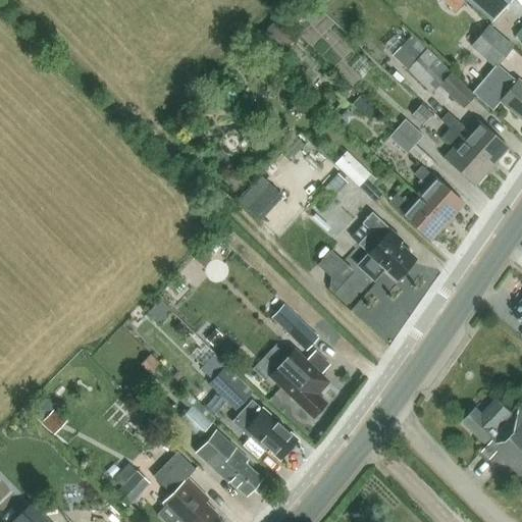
[(466,0),(491,21),(510,0),(466,0)]
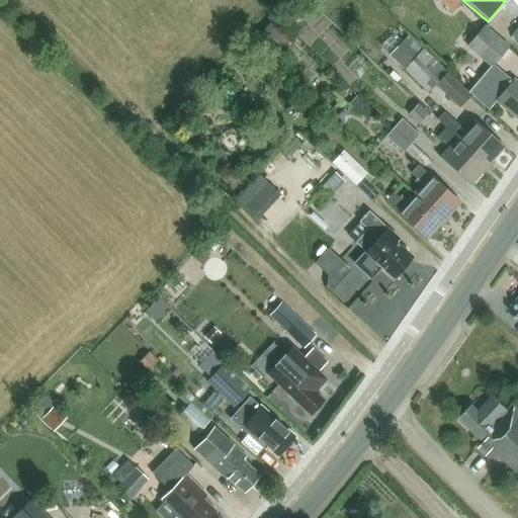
[(276,46),(290,31),(276,19),(263,33),(276,46)]
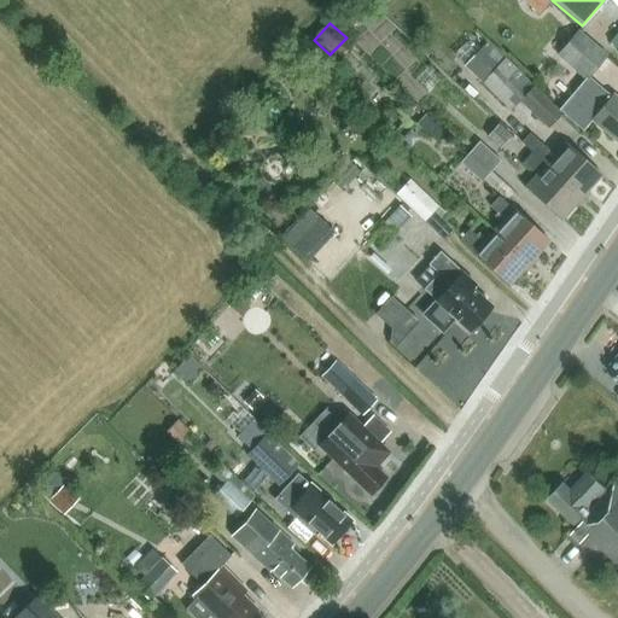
[(557,56),(587,79),(607,53),(578,29),(557,56)]
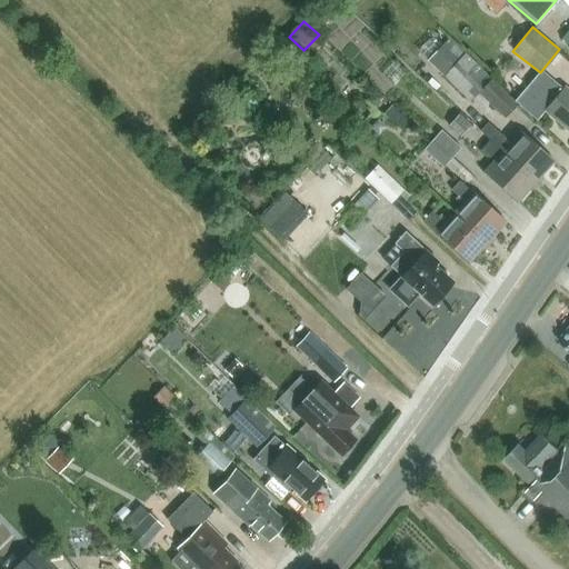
[(517,103),(463,53),(443,75),(471,100),(480,91),(506,116),(517,103)]
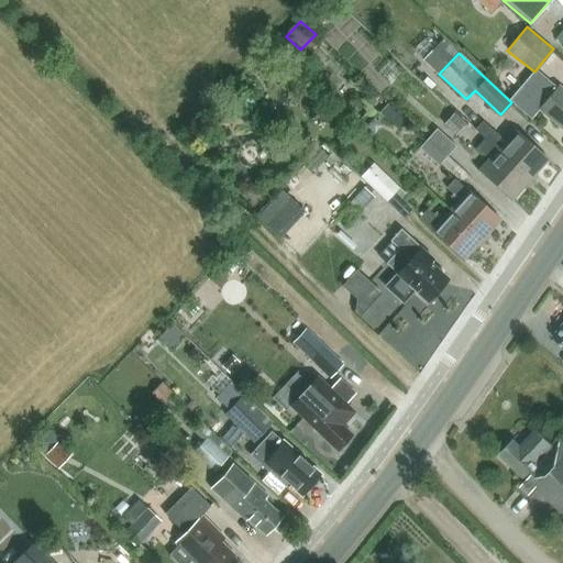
[(562,88),(558,85),(556,87),(540,73),(514,103),(530,118),(539,109),(562,129),(562,88)]
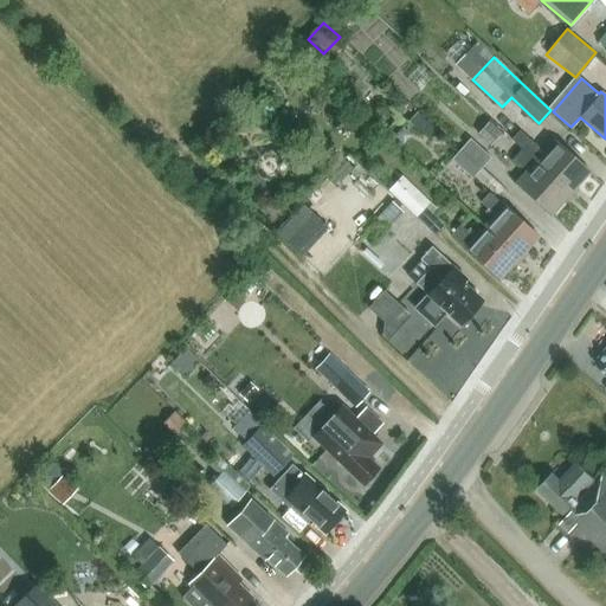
[(408,121),(425,136),(434,126),(417,111),(408,121)]
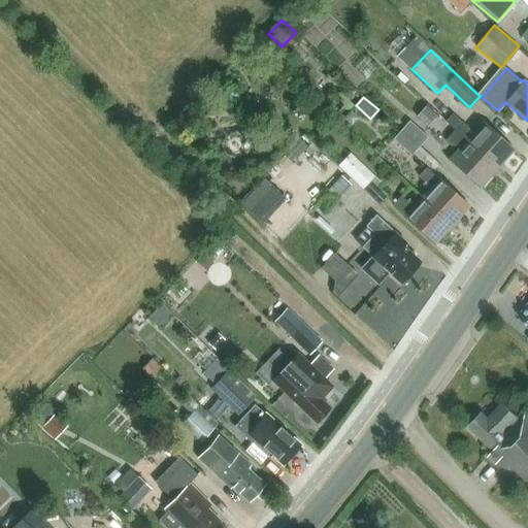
[(416,117),(427,126),(437,116),(426,105),(416,117)]
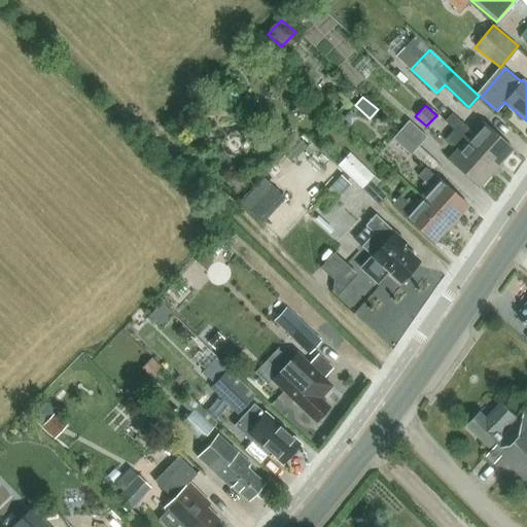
[(456,128),(497,166),(513,148),(483,121),(470,134),(467,131),(469,129),(453,113),(446,120),(455,129),(456,128)]
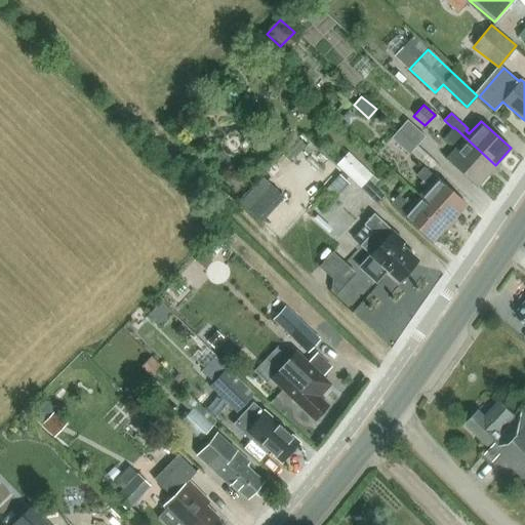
[(399,128),(416,145),(425,135),(407,120),(399,128)]
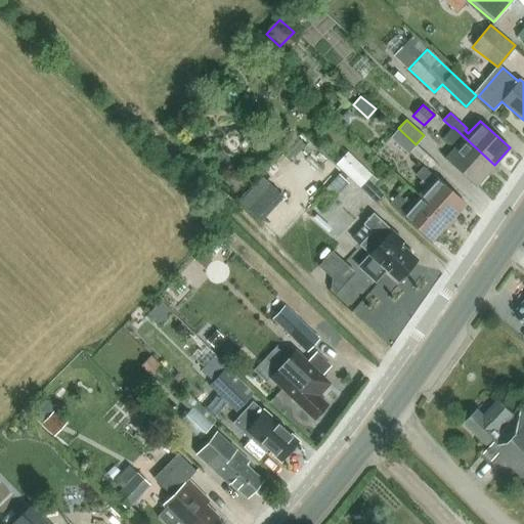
[(477,184),(494,165),(453,127),(452,128),(445,136),(452,143),(455,140),(459,143),(447,157),(477,184)]
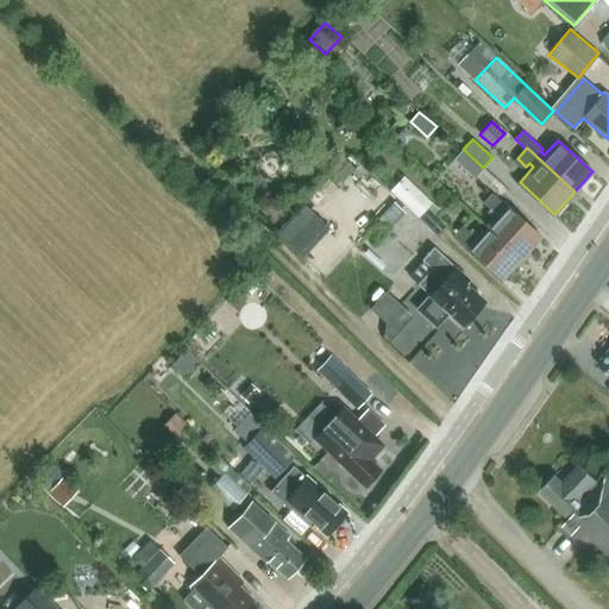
[(473,179),(483,168),(463,149),(453,159),(473,179)]
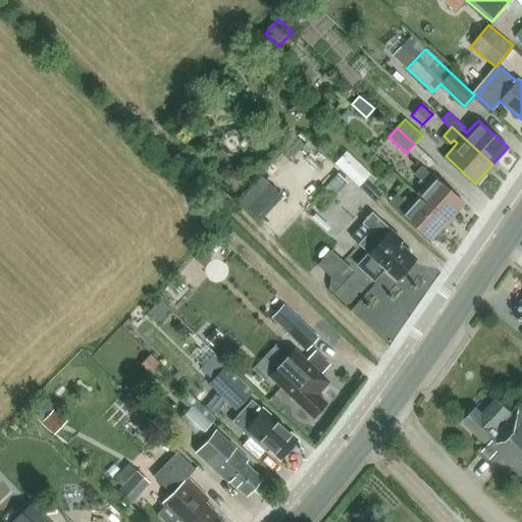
[(334,163),(376,203),(384,195),(372,184),(376,179),(346,151),(334,163)]
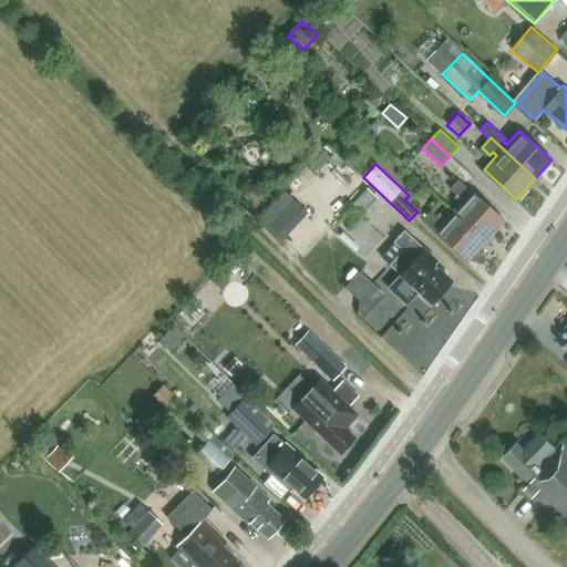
[(456,208),(487,237),(505,219),(460,179),(452,188),(464,199),(456,208)]
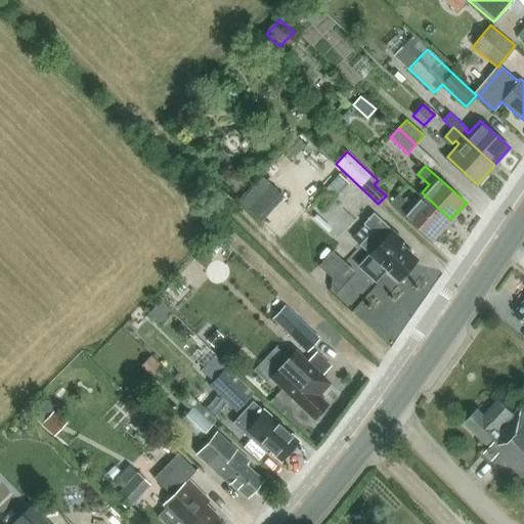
[(339,173),(323,190),(334,200),(349,182),(339,173)]
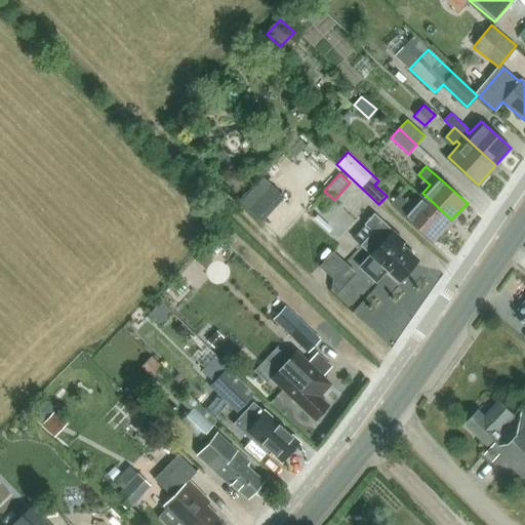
[(263,177),(239,201),(260,221),(284,198),(263,177)]
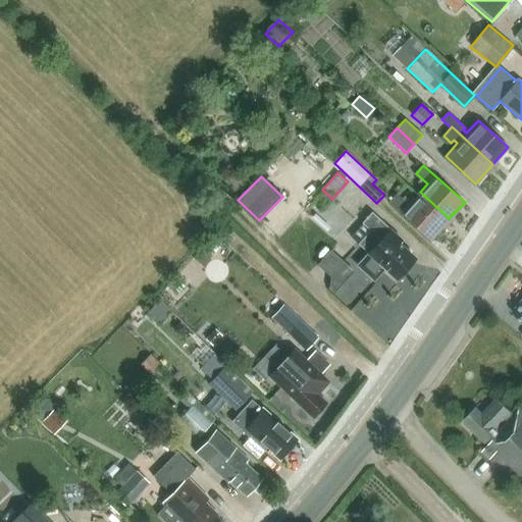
[(432,238),(449,218),(420,192),(411,202),(400,192),(393,200),(403,210),(432,238)]
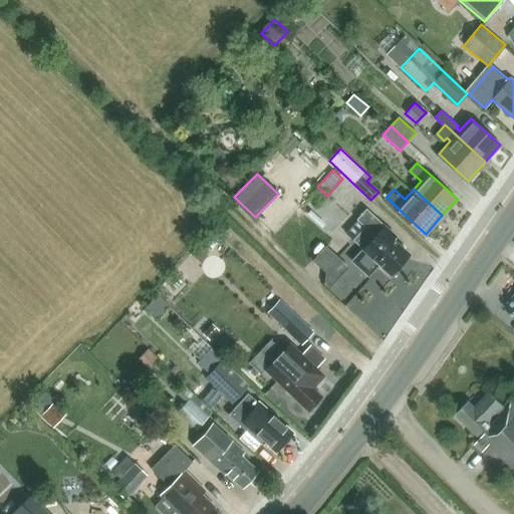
[(390,275),(409,254),(393,240),(396,237),(383,226),(366,210),(357,220),(365,227),(353,240),(362,249),(350,261),(367,277),(378,265),(390,275)]
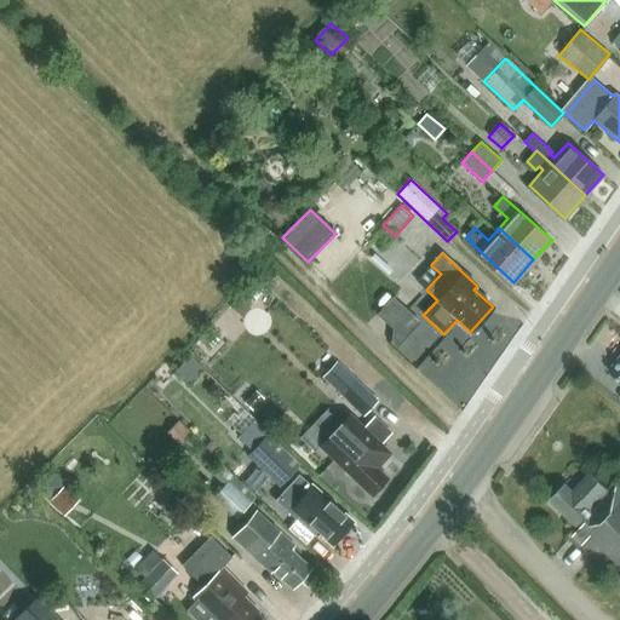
[(195,382),(208,368),(196,356),(183,368),(195,382)]
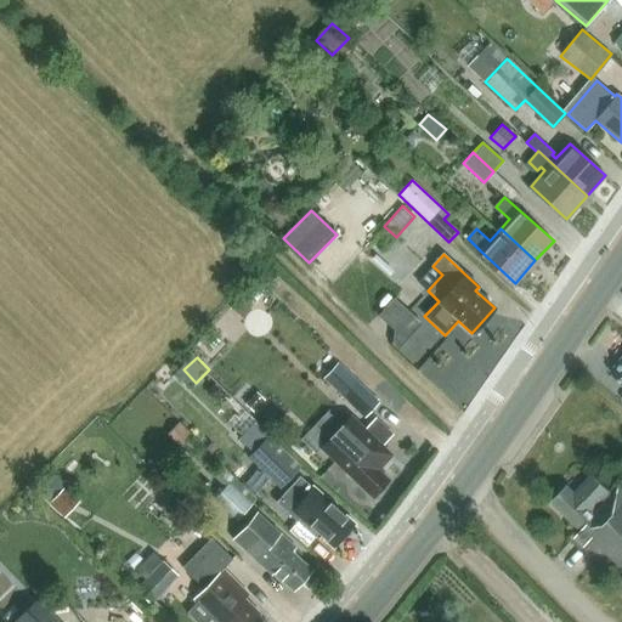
[(621,357),(609,373),(621,384),(621,357)]
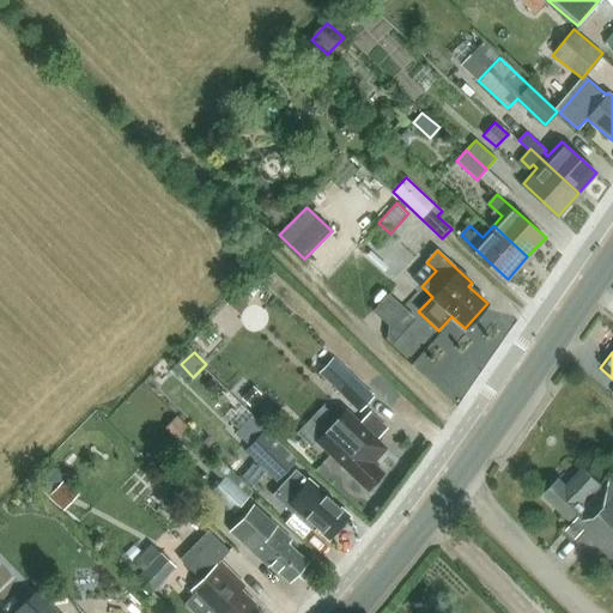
[(319,372),(359,412),(374,398),(333,358),(319,372)]
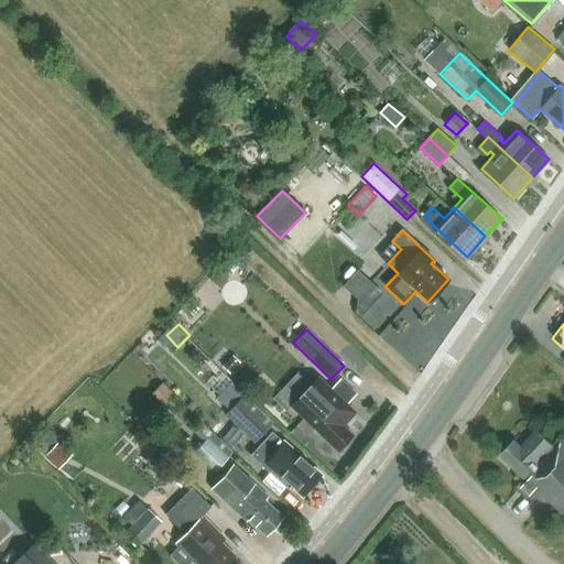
[(355,413),(346,405),(356,394),(340,379),(325,396),(313,384),(306,392),(317,403),(303,418),(338,451),(353,435),(343,425),(355,413)]
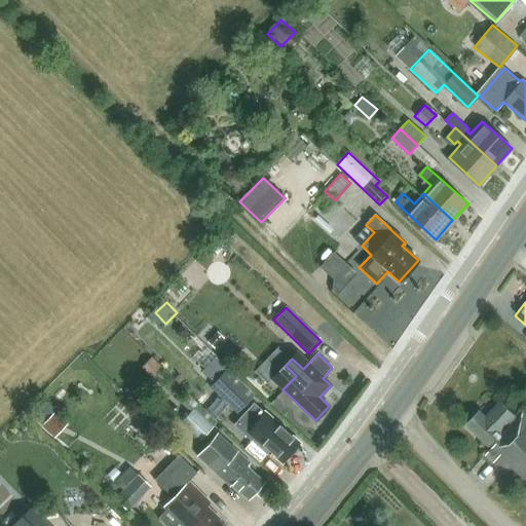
[(162,369),(150,358),(141,367),(153,378),(162,369)]
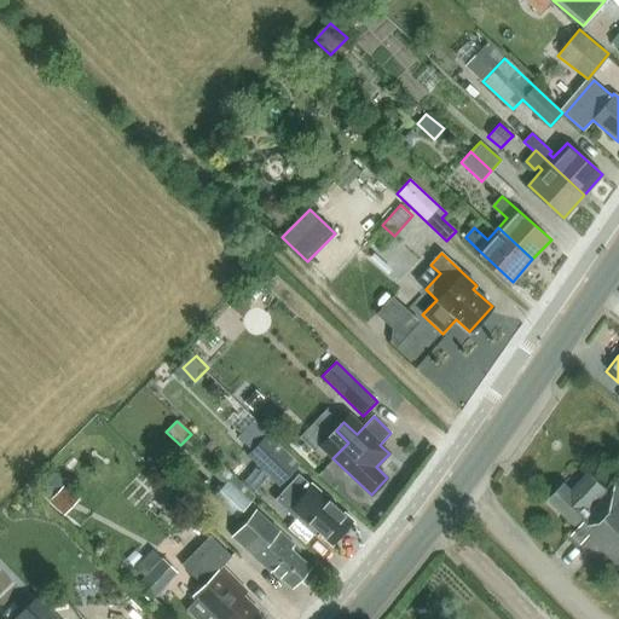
[(267,433),(254,421),(238,438),(252,450),(267,433)]
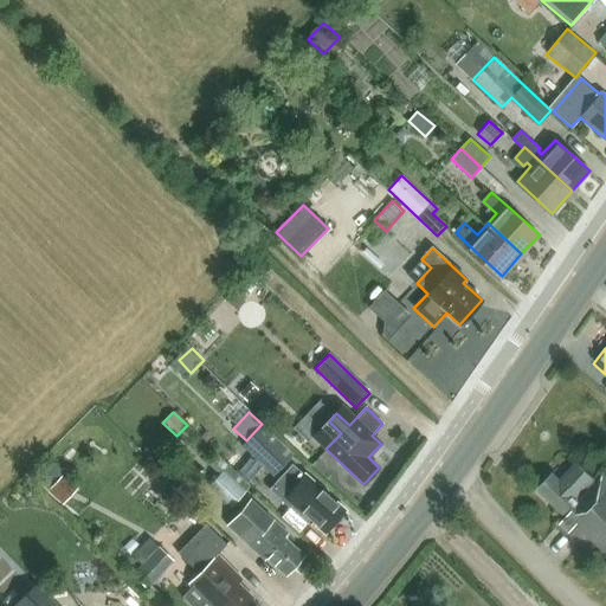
[(242,446),(272,476),(292,455),(262,424),(246,440),(242,446)]
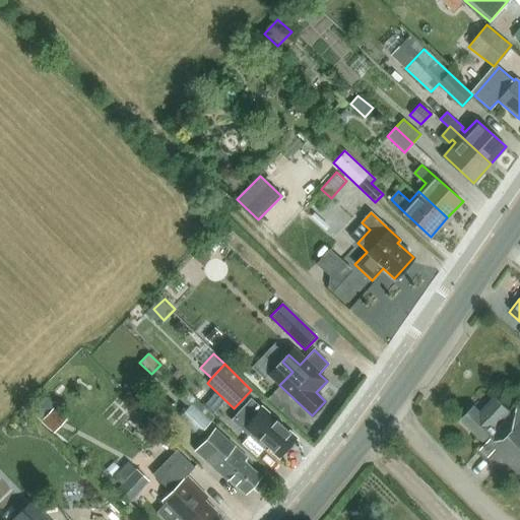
[(179,417),(197,435),(214,416),(187,390),(179,399),(188,408),(179,417)]
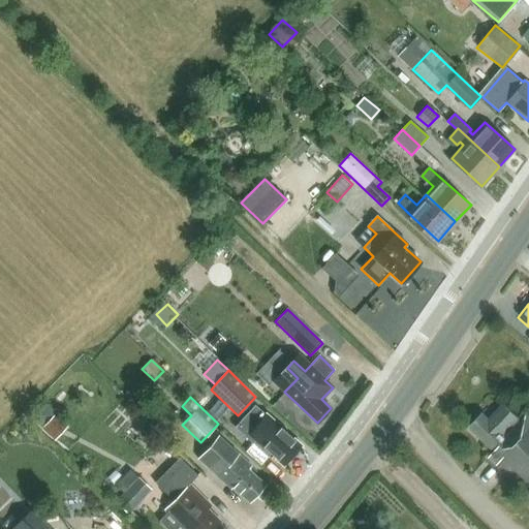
[(528,416),(525,412),(518,419),(501,404),(487,419),(480,414),(468,428),(491,449),(485,456),(528,496),(528,416)]
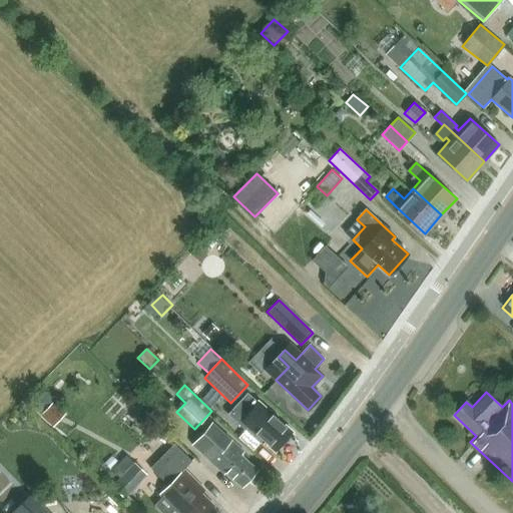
[(246,393),(227,415),(259,443),(262,440),(267,443),(276,451),(283,442),(286,443),(291,438),(290,435),(292,433),(246,393)]
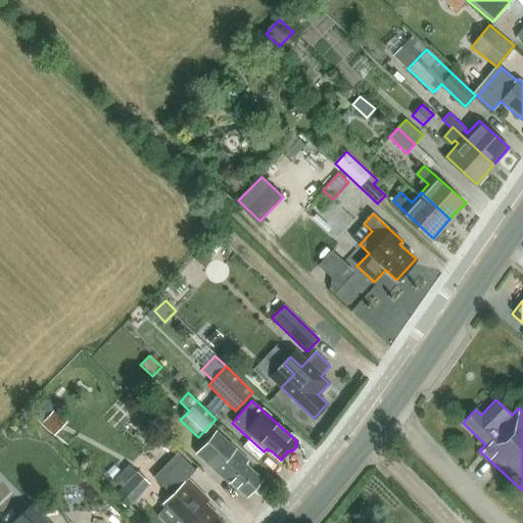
[(195,454),(228,482),(230,481),(247,496),(253,490),(256,490),(262,485),(260,482),(263,480),(245,465),(248,461),(216,431),(195,454)]
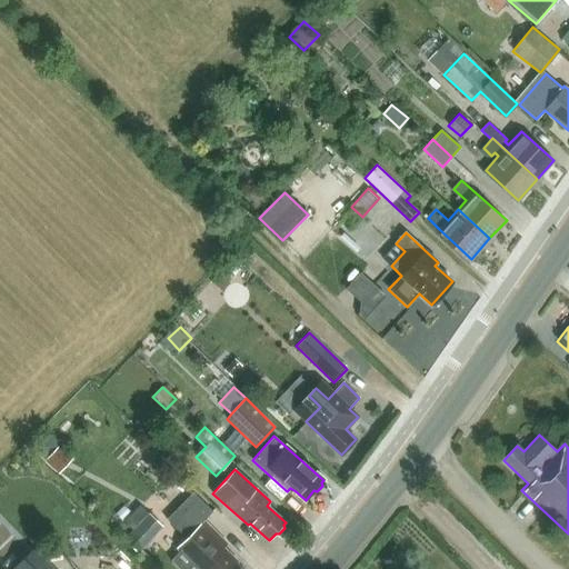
[(198,568),(230,568),(237,562),(223,548),(227,545),(203,521),(211,511),(193,493),(167,519),(187,537),(177,548),(198,568)]
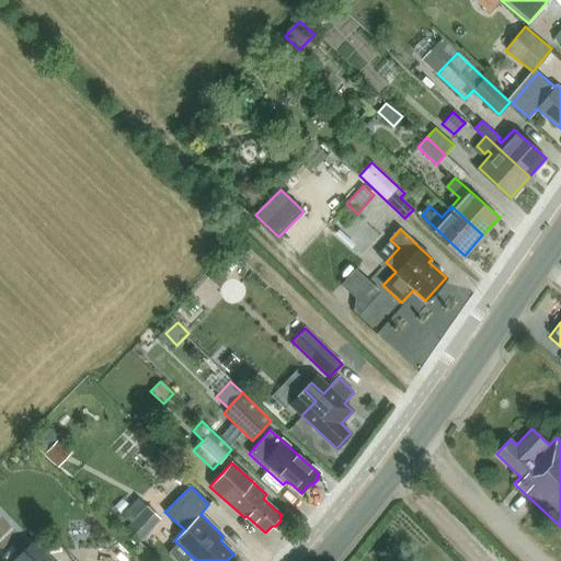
[(141,501),(129,514),(135,519),(123,531),(137,545),(161,519),(141,501)]
